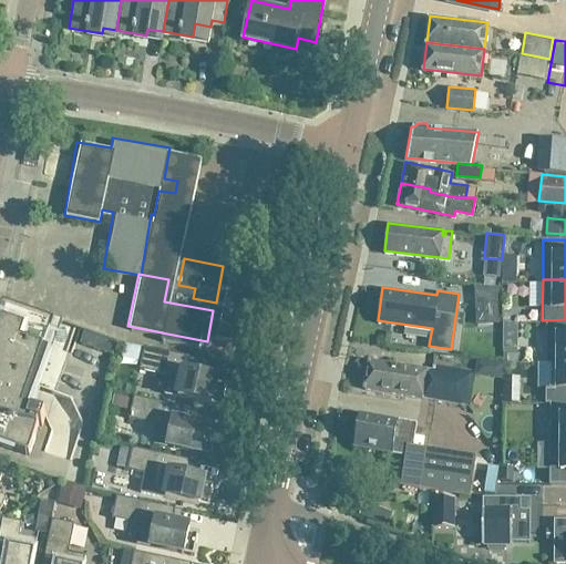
[(0,442),(29,452),(39,423),(42,424),(47,414),(32,409),(63,319),(9,301),(4,314),(0,311),(0,442)]
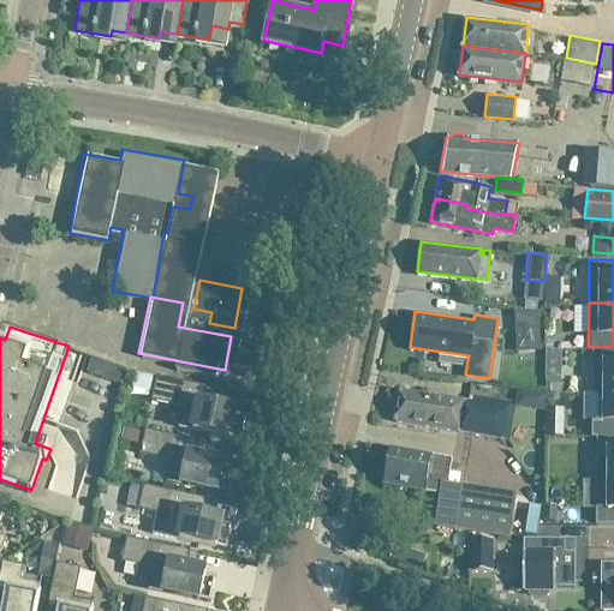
[(613,346),(592,347),(592,390),(598,390),(613,390),(613,346)]
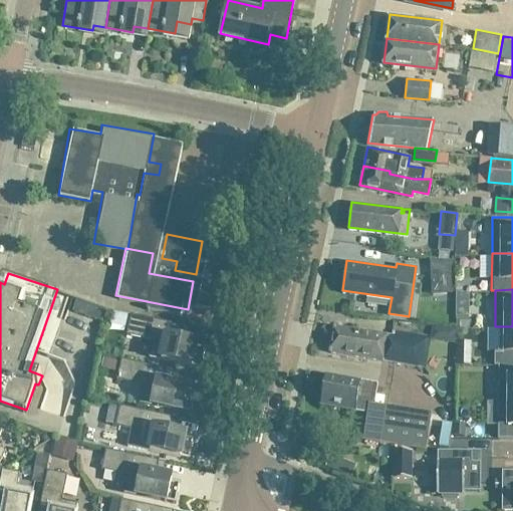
[(77,296),(73,309),(102,319),(107,306),(77,296)]
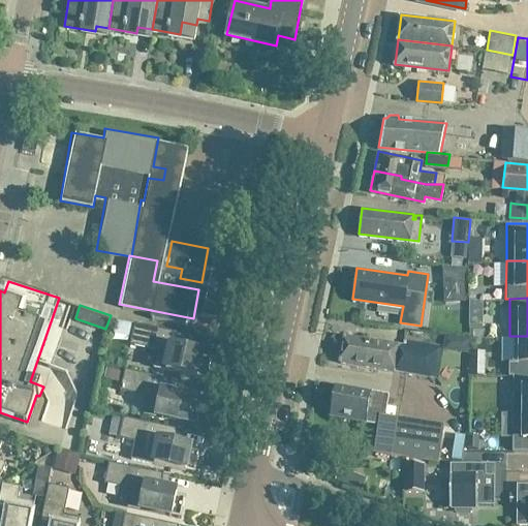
[(203,350),(187,346),(189,333),(135,321),(130,342),(156,347),(153,365),(207,376),(211,356),(202,353),(203,350)]
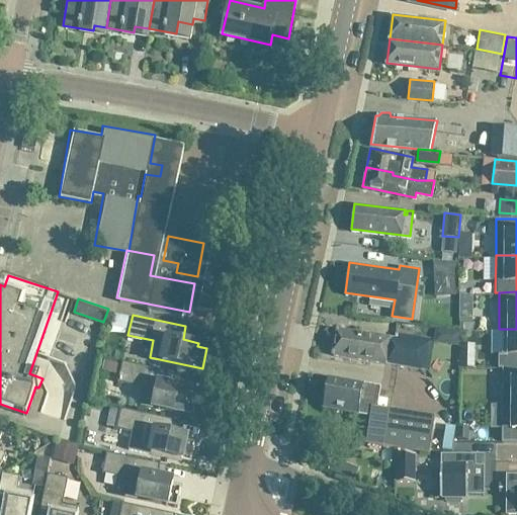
[(395,336),(338,328),(333,353),(427,368),(432,338),(395,332),(395,336)]
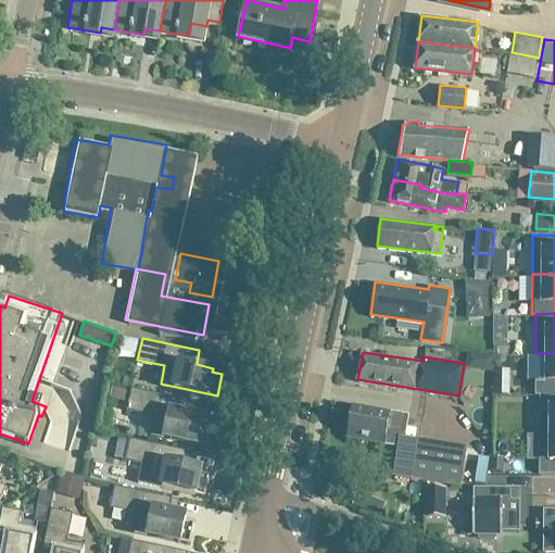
[(540,393),(554,392),(554,353),(541,353),(541,378),(535,378),(535,393),(540,393)]
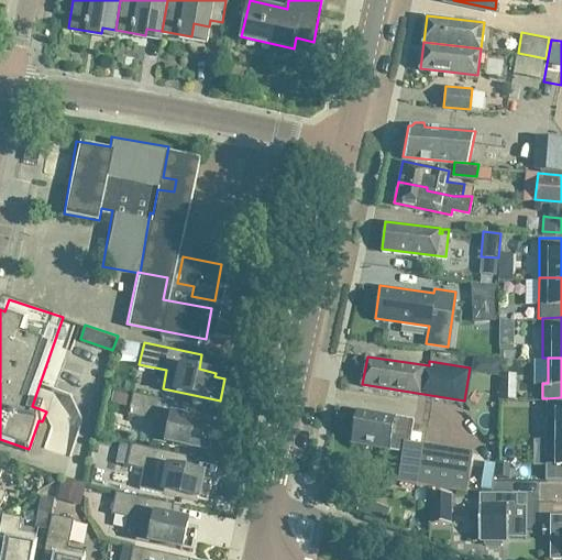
[(188,418),(191,404),(133,392),(129,414),(156,419),(152,437),(209,450),(215,428),(205,426),(206,421),(188,418)]
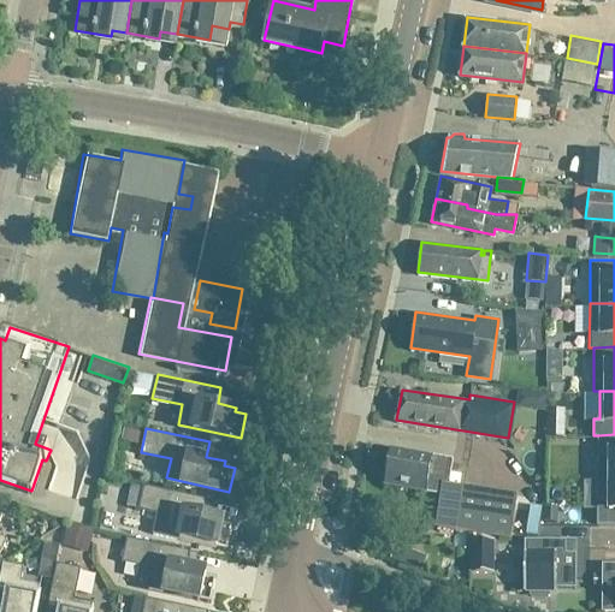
[(614,434),(598,435),(598,479),(614,479),(614,434)]
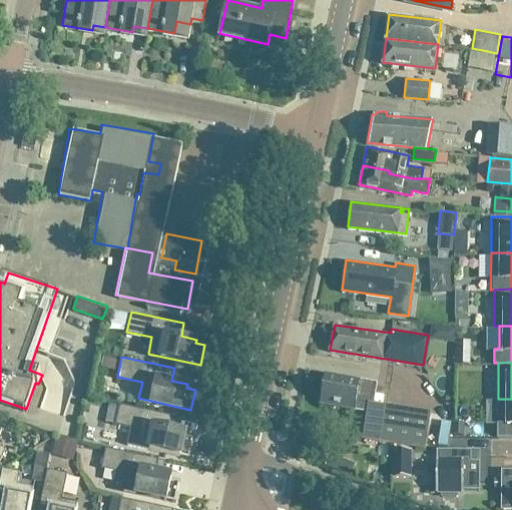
[(320,388),(319,394),(321,397),(321,401),(354,407),(370,410),(372,401),(372,398),(373,398),(376,382),(326,373),(323,386),(320,388)]
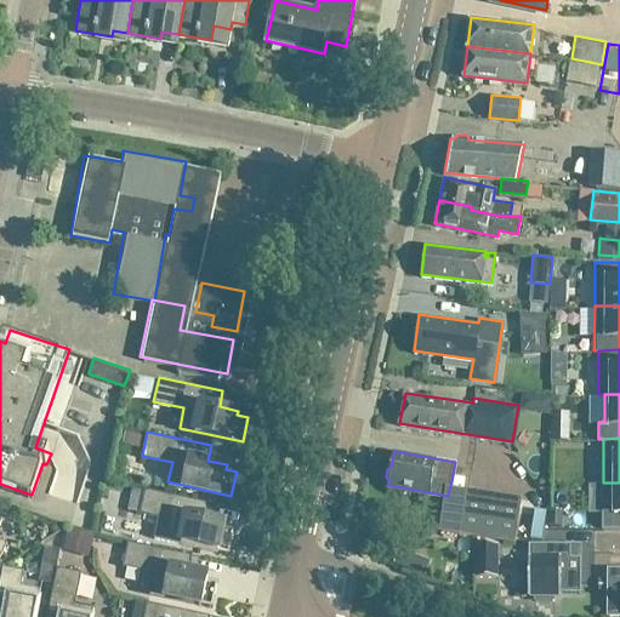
[(619,483),(603,483),(602,527),(619,527),(619,483)]
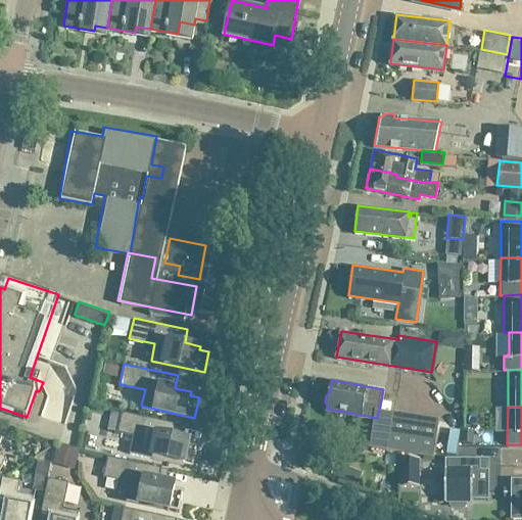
[(377,418),(373,445),(386,447),(387,443),(391,414),(392,414),(392,411),(379,409),(377,418)]
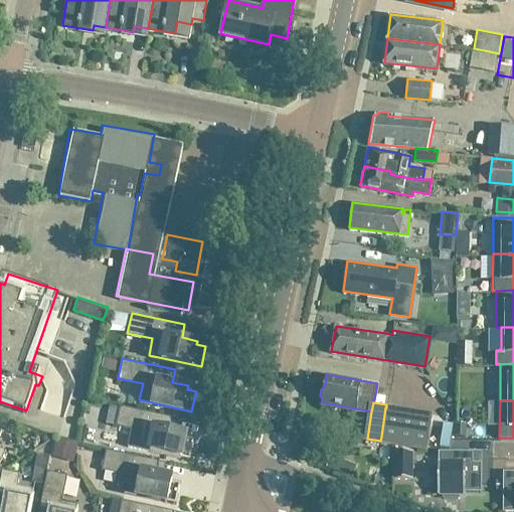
[(120,404),(116,424),(131,429),(128,445),(138,447),(190,458),(194,438),(185,436),(186,432),(170,429),(173,415),(120,404)]
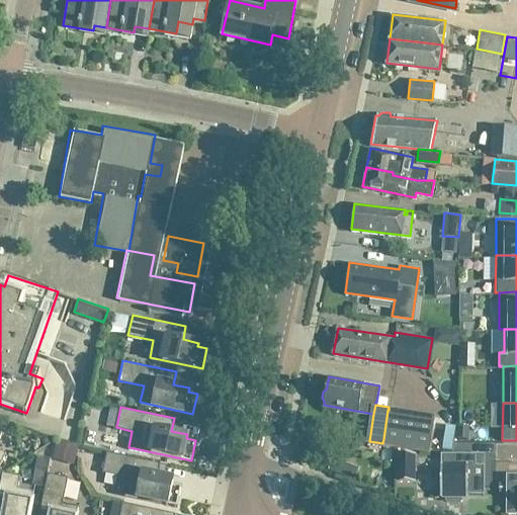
[(383,439),(382,443),(429,450),(430,446),(435,414),(389,407),(389,410),(388,410),(383,439)]
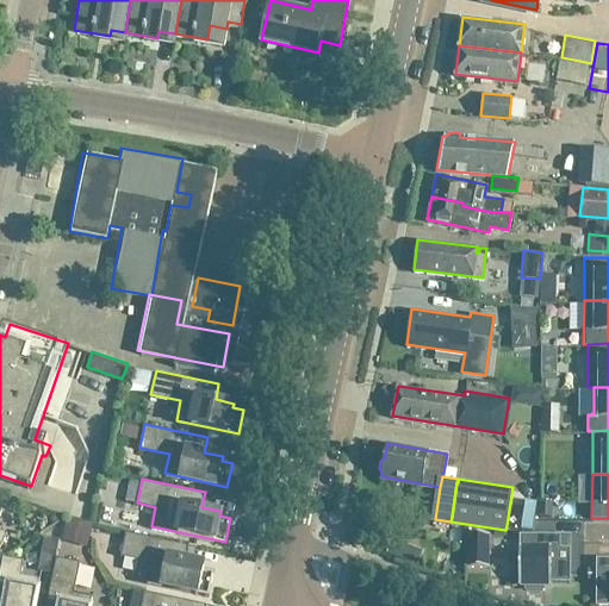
[(61,542),(82,549),(91,525),(69,518),(61,542)]
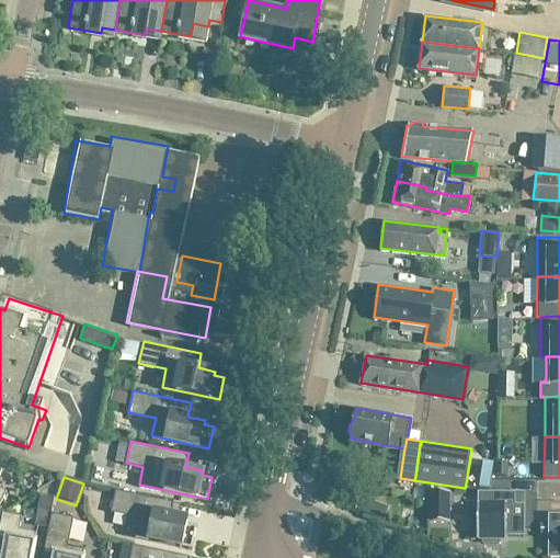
[(173,501),(116,488),(111,510),(139,516),(135,534),(192,547),(196,525),(186,523),(187,519),(170,515),(173,501)]
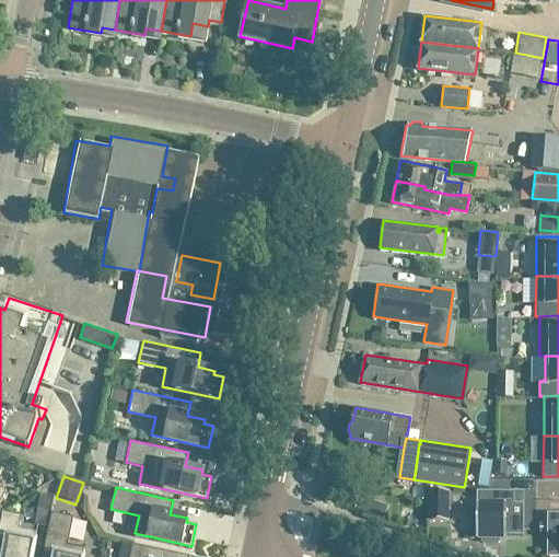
[(429,520),(449,520),(449,489),(429,488),(429,520)]
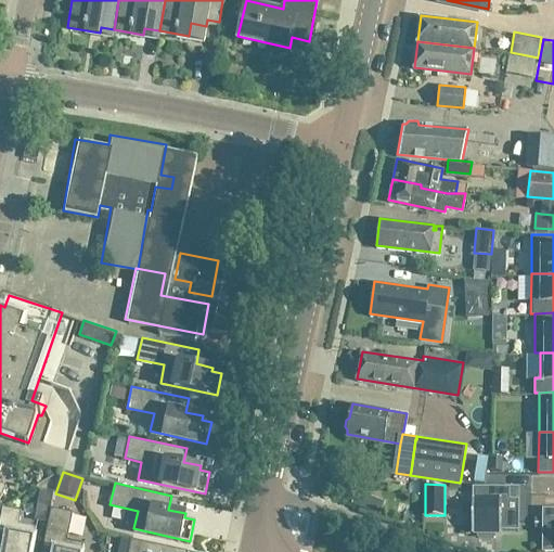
[(38,501),(52,503),(54,487),(40,485),(38,501)]
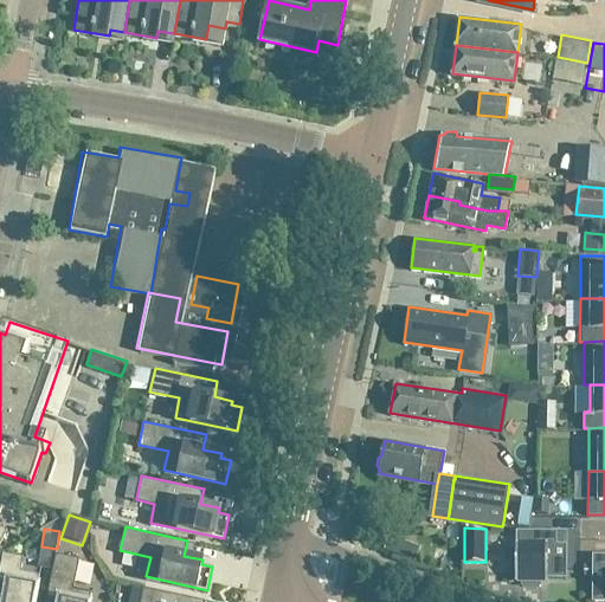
[(540,583),(540,578),(547,578),(547,576),(566,576),(566,543),(557,542),(557,529),(515,529),(515,551),(510,551),(510,569),(515,569),(515,578),(522,578),(522,583),(540,583)]
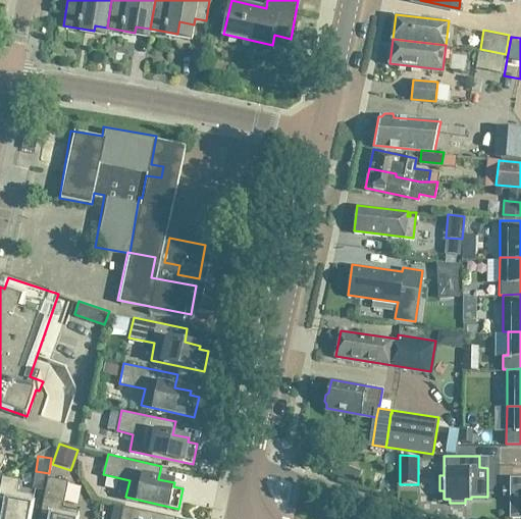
[(331,471),(342,475),(346,464),(335,460),(331,471)]
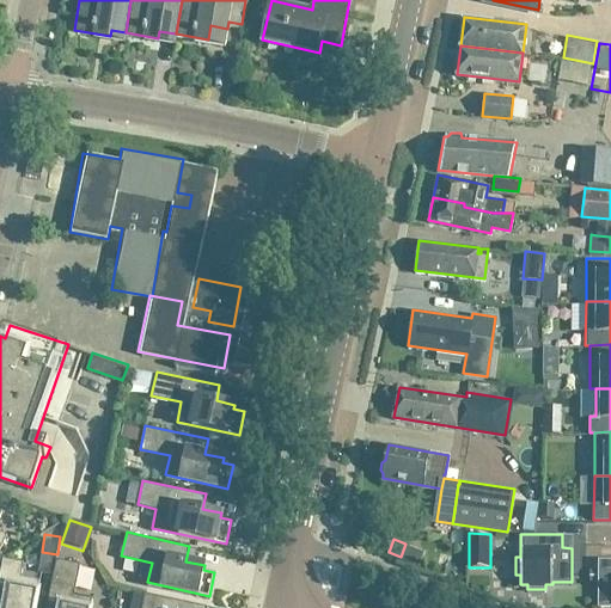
[(0,607),(34,607),(40,578),(22,575),(24,560),(2,557),(0,569),(0,607)]
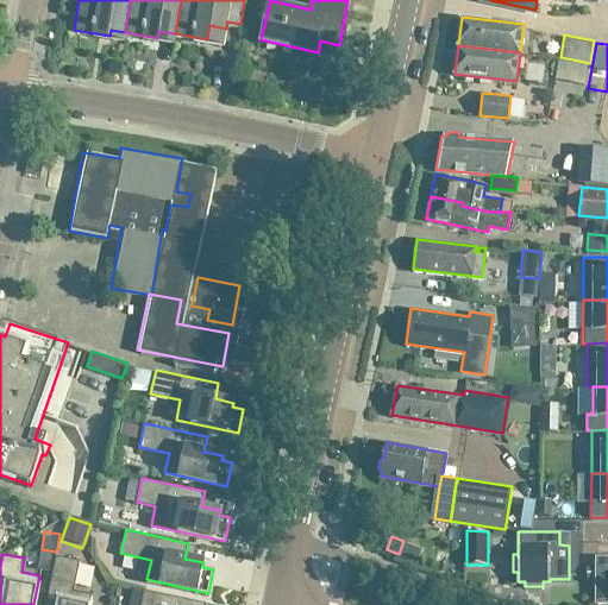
[(80,559),(56,554),(45,604),(89,604),(93,593),(74,588),(80,559)]
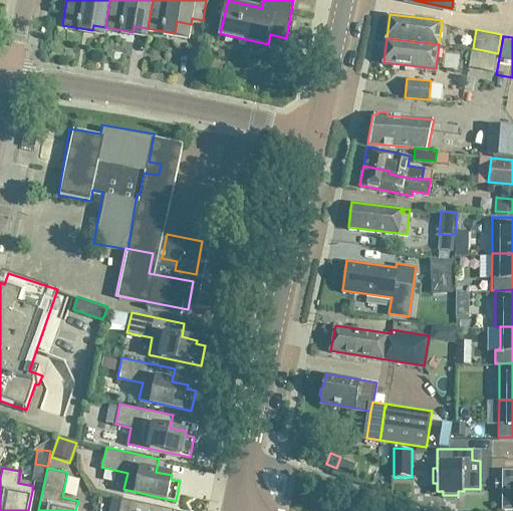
[(512,468),(502,468),(502,508),(512,508),(512,468)]
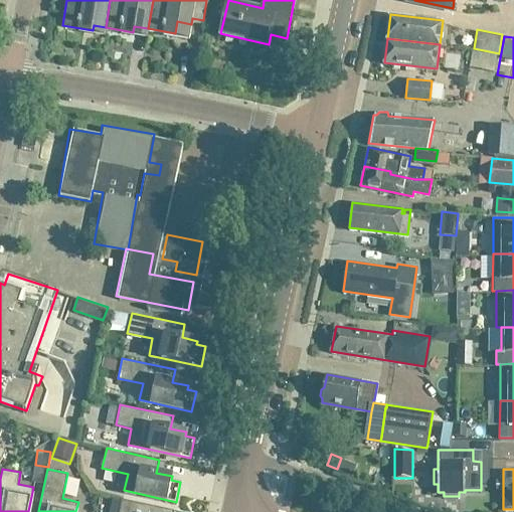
[(122,498),(118,511),(173,511),(174,509),(122,498)]
